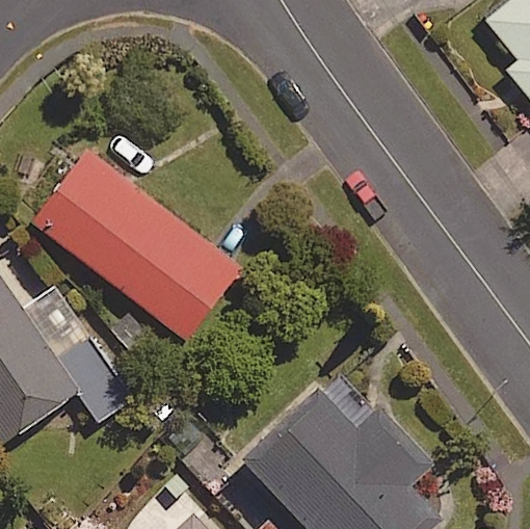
[(529,0),(510,0),(485,20),(519,61),(507,70),(529,98),(529,0)]
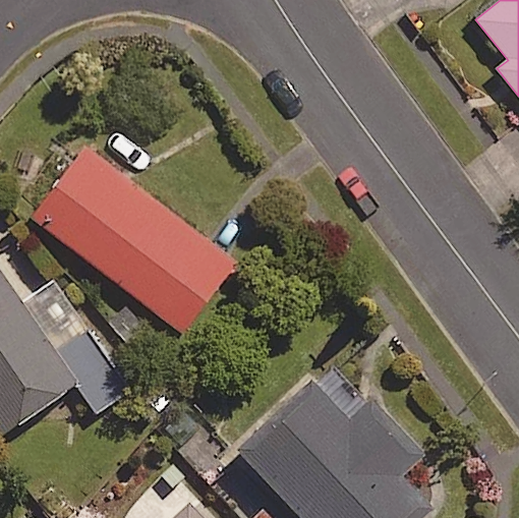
[(232,271),(88,150),(34,216),(178,336),(232,271)]
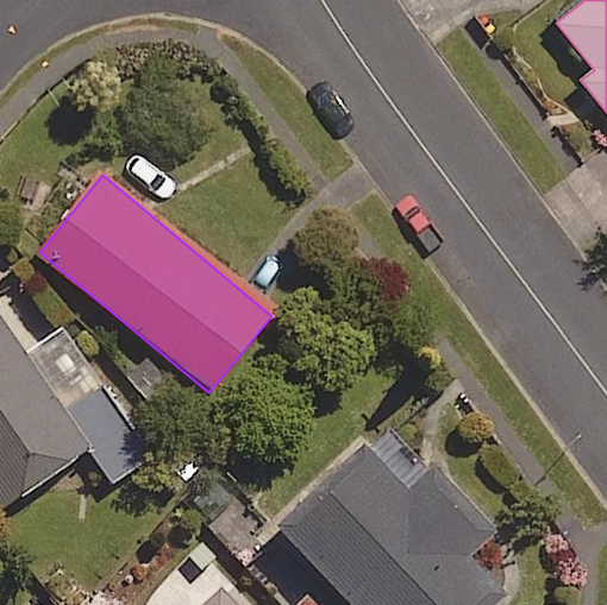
[(23,358),(0,328),(0,504),(5,512),(89,448),(117,483),(155,454),(60,329),(23,358)]
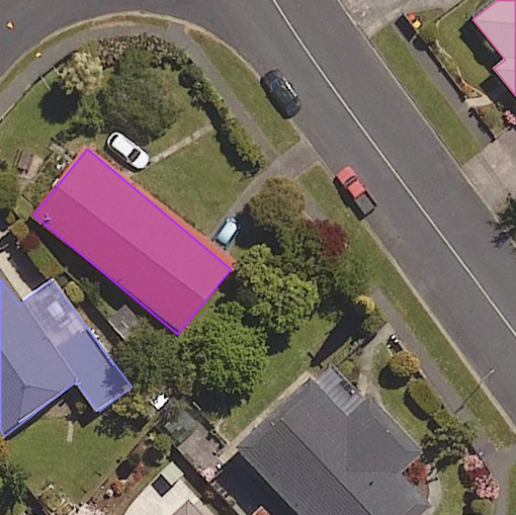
[(417,455),(329,361),(236,449),(297,514),(421,514),(429,507),(398,474),(417,455)]
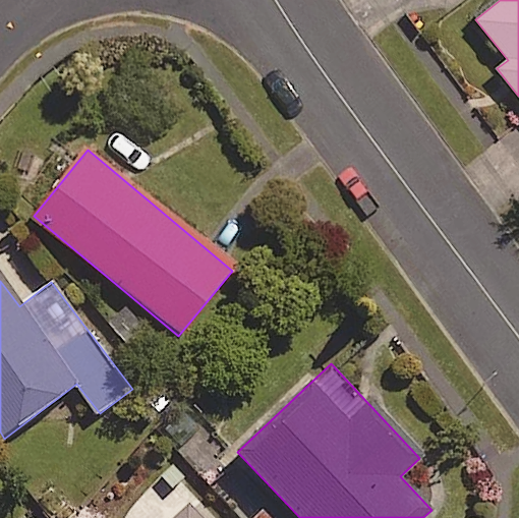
[(218,517),(200,499),(179,517),(218,517)]
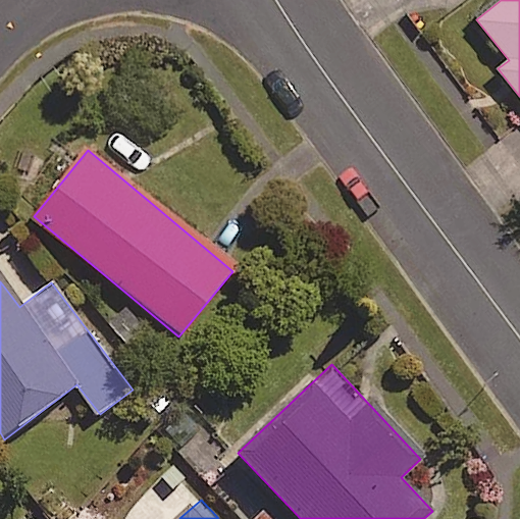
All buildings are outlined.
